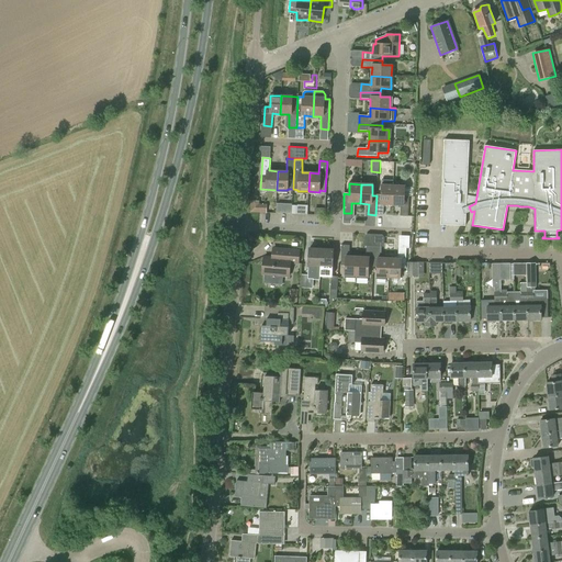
[(384,204),(392,205),(393,186),(381,186),(381,195),(377,195),(375,215),(383,215),(384,204)]
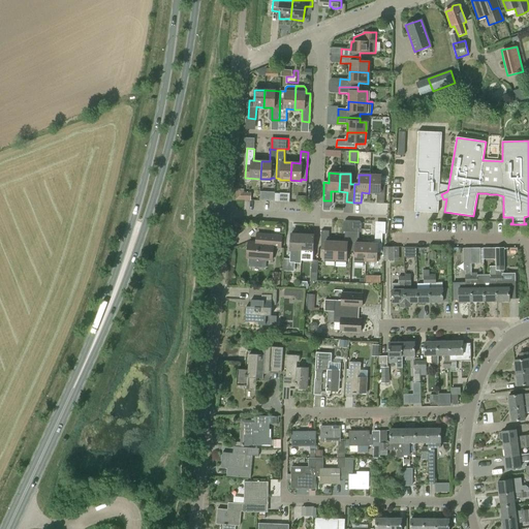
[(370,175),(369,193),(377,193),(377,204),(383,204),(384,185),(380,185),(380,176),(370,175)]
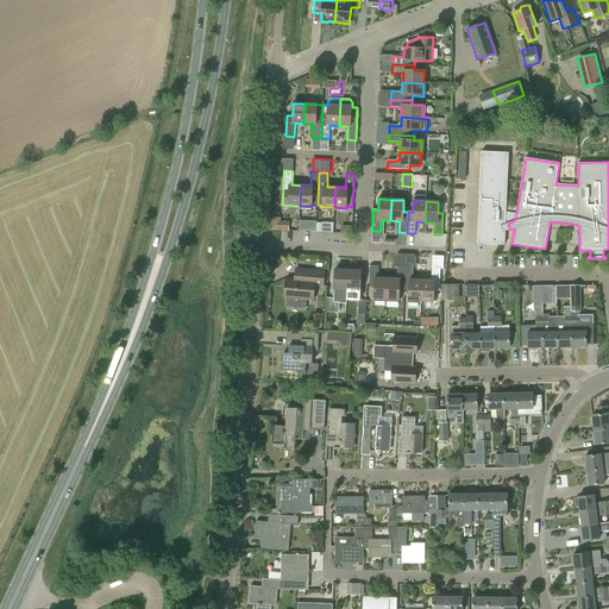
[(271,231),(281,231),(289,231),(289,221),(281,221),(281,218),(271,218),(271,231)]
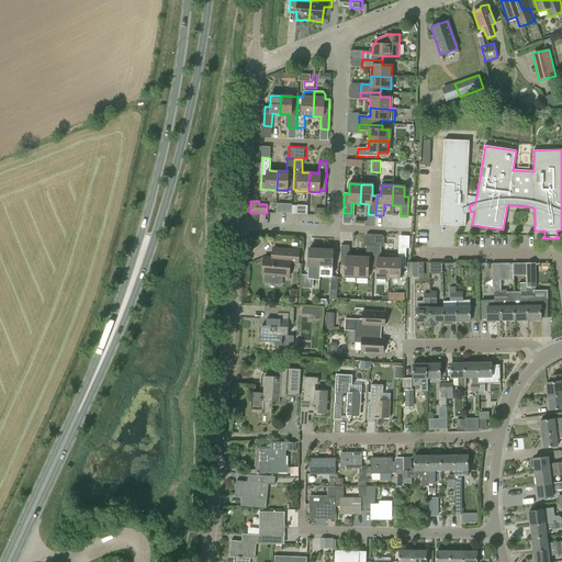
[(293,213),(308,214),(308,205),(293,204),(293,213)]
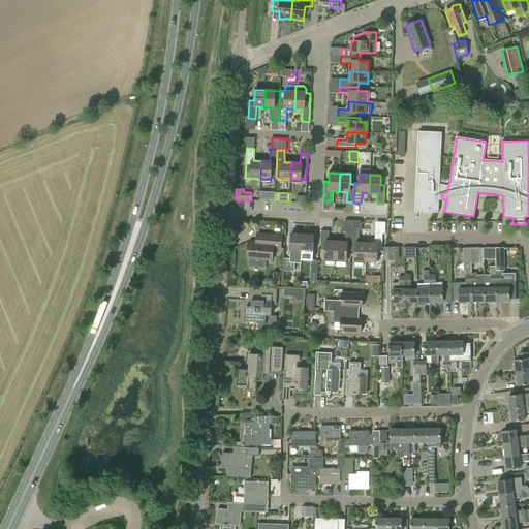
[(324,260),(336,260),(337,242),(329,242),(329,231),(321,231),(320,250),(324,250),(324,260)]
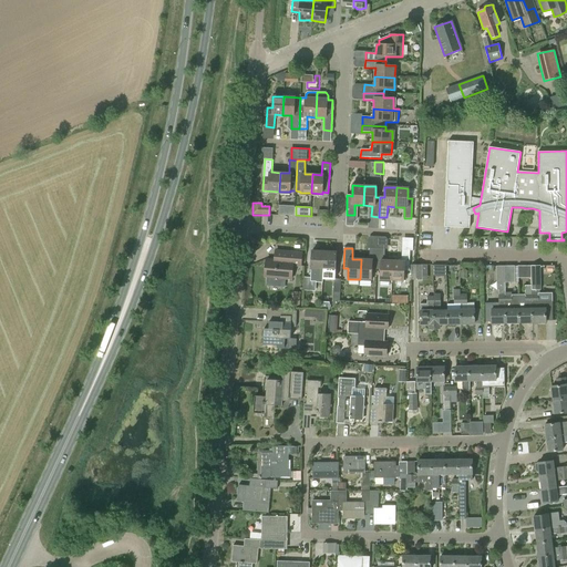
[(372,269),(377,270),(377,249),(370,249),(369,260),(361,259),(360,279),(371,280),(372,269)]
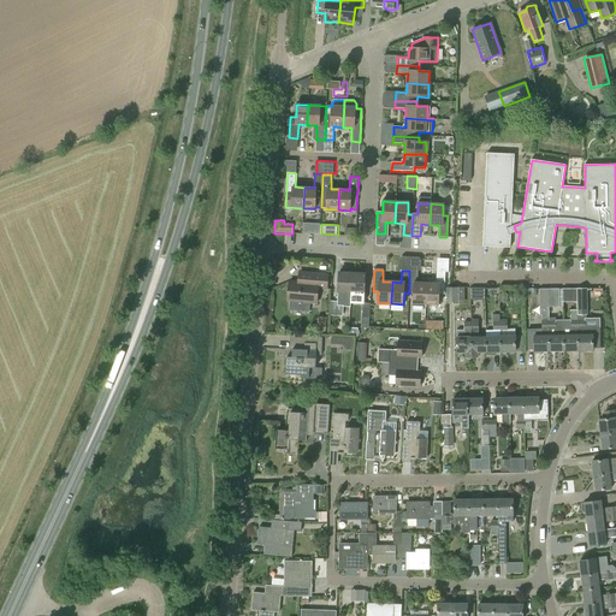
[(413,304),(426,306),(427,284),(418,283),(418,272),(409,271),(409,294),(413,294),(413,304)]
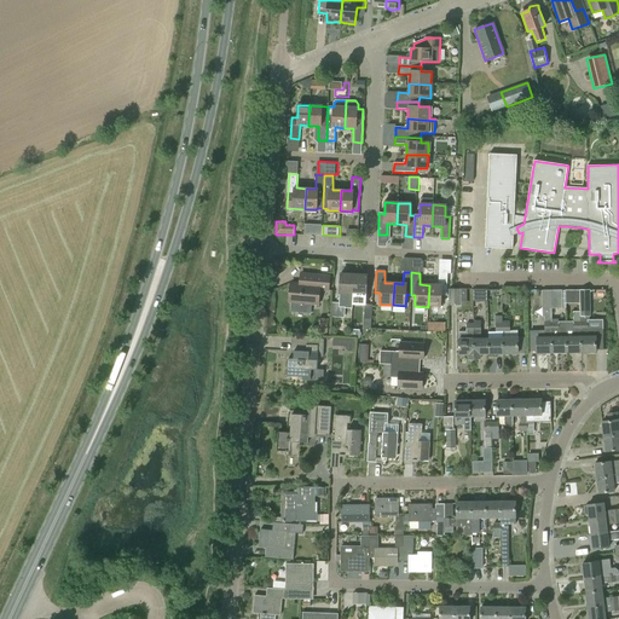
[(429,285),(428,307),(441,307),(441,296),(446,296),(447,275),(439,273),(439,285),(429,285)]
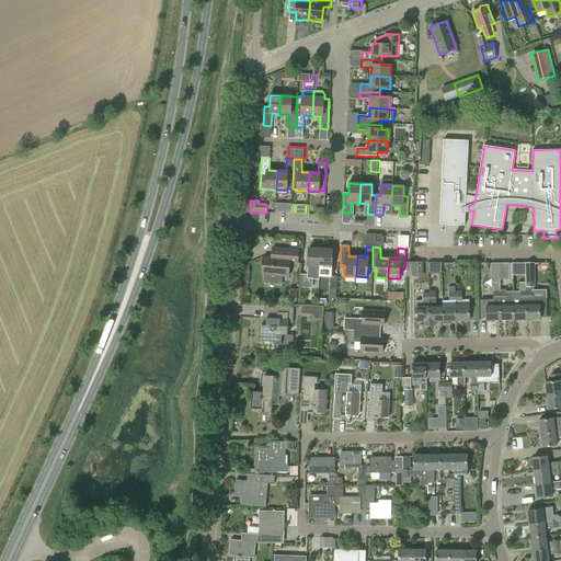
[(281,258),(271,256),(264,256),(262,275),(263,275),(263,283),(282,285),(283,276),(288,277),(289,263),(297,263),(298,250),(282,249),(281,258)]
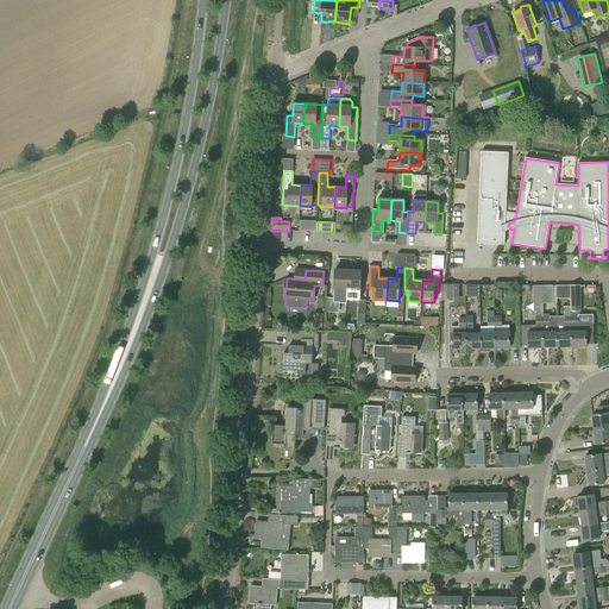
[(334,289),(334,295),(339,295),(340,289),(347,289),(349,270),(336,270),(334,289)]
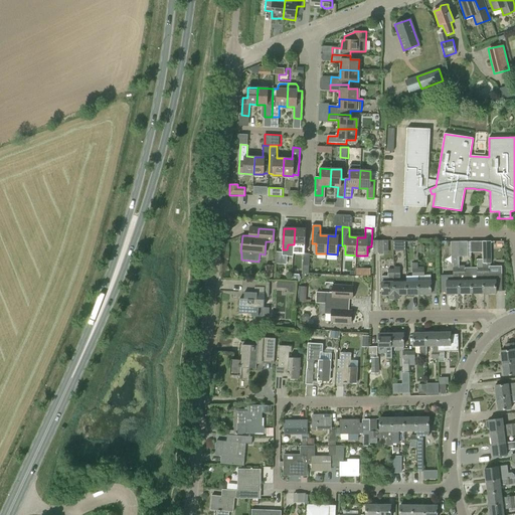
[(294,244),(294,249),(300,249),(300,250),(305,250),(305,245),(306,229),(295,228),(294,244)]
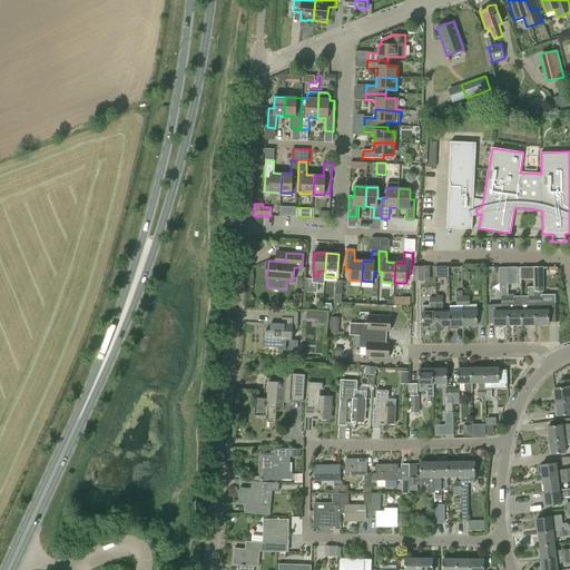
[(424,266),(413,266),(413,282),(424,281),(424,266)]
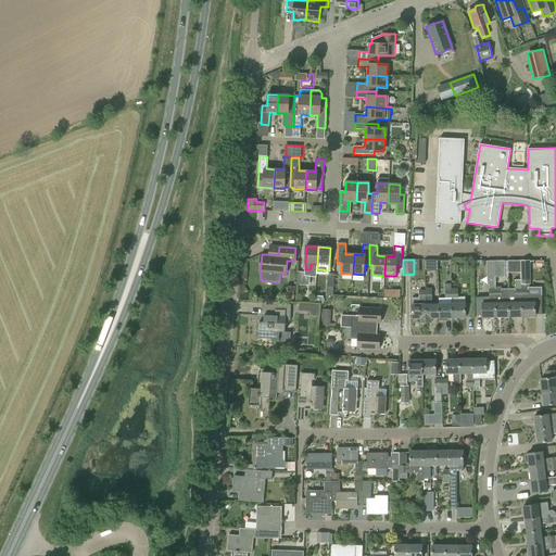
[(425,270),(438,270),(438,261),(431,261),(425,260),(425,270)]
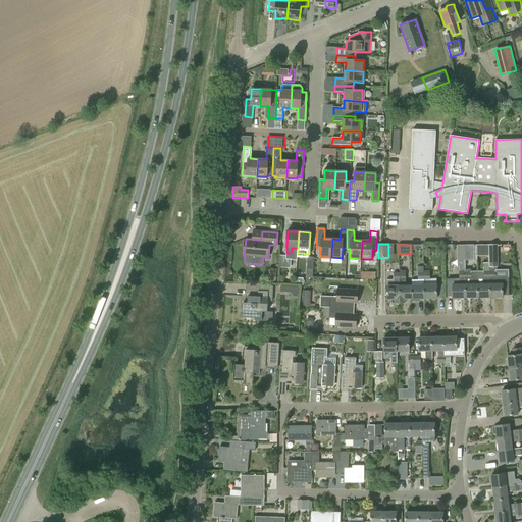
[(465,245),(457,246),(458,261),(465,261),(465,245)]
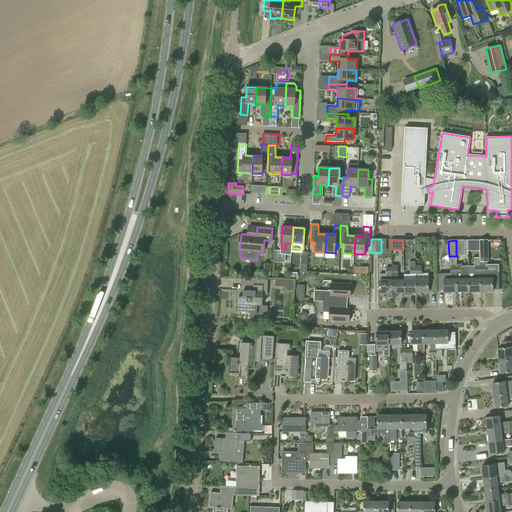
[(465,240),(456,240),(456,256),(465,255),(465,240)]
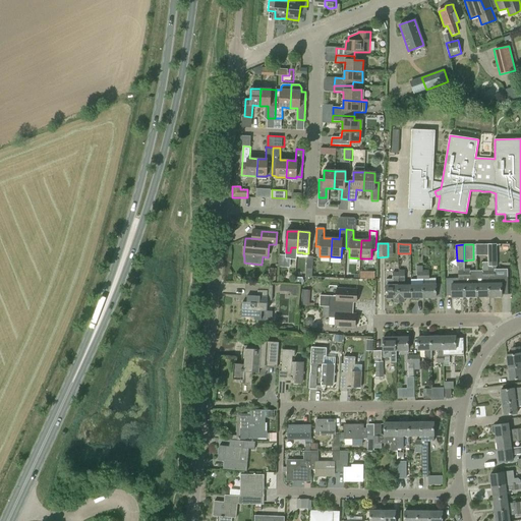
[(476,244),(476,255),(488,255),(488,244),(476,244)]
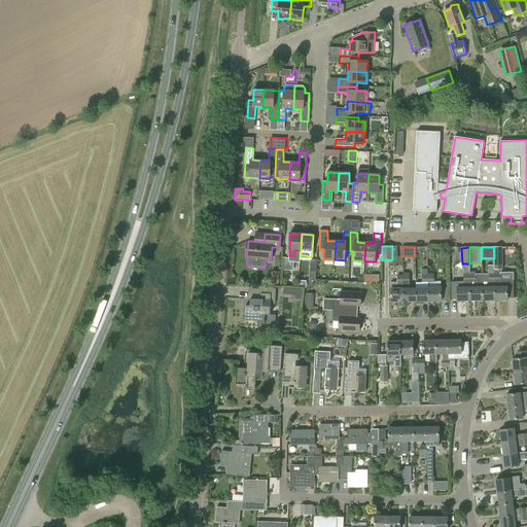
[(494,260),(494,266),(494,270),(501,270),(502,270),(502,260),(494,260)]
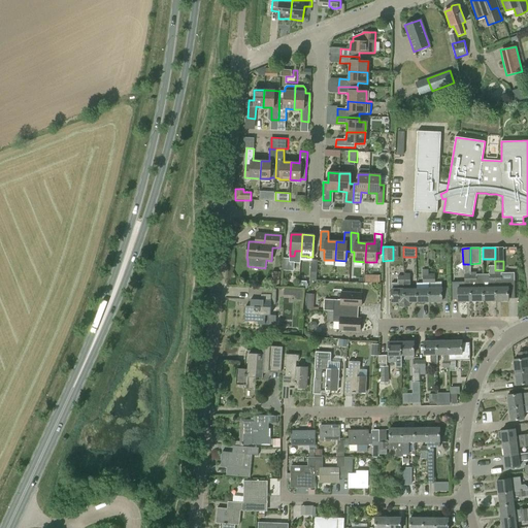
[(483,274),(483,301),(495,301),(495,288),(495,274),(495,270),(495,266),(489,266),(489,288),(484,288),(484,274),(483,274)]
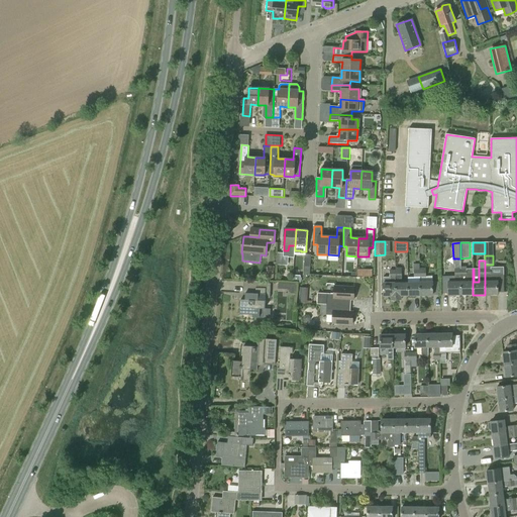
[(266,266),(265,280),(273,280),(275,267),(266,266)]
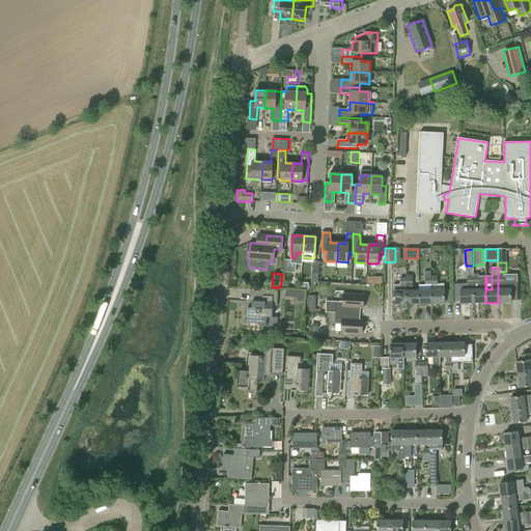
[(474,289),(474,304),(485,303),(485,276),(479,276),(479,274),(474,274),(474,275),(474,289)]
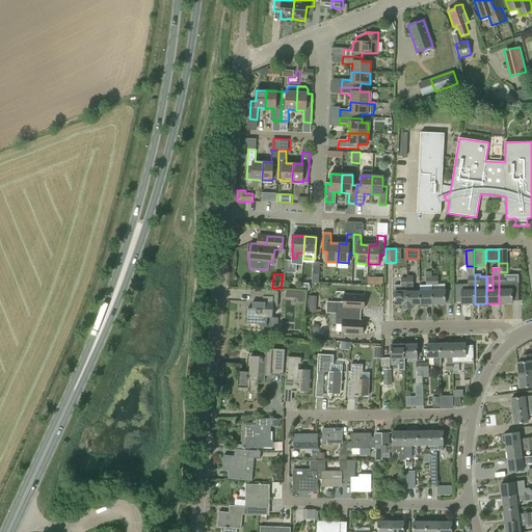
[(407,292),(406,275),(406,278),(401,278),(401,292),(395,292),(395,306),(402,306),(402,309),(407,309),(407,292)]
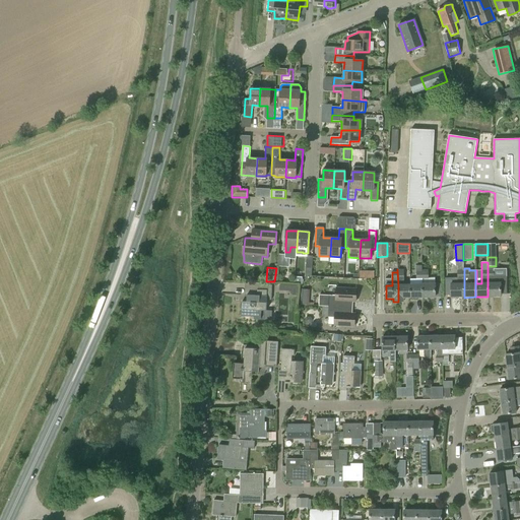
[(398,269),(397,269),(398,285),(398,302),(404,302),(404,299),(410,298),(410,284),(404,284),(404,269),(398,269)]
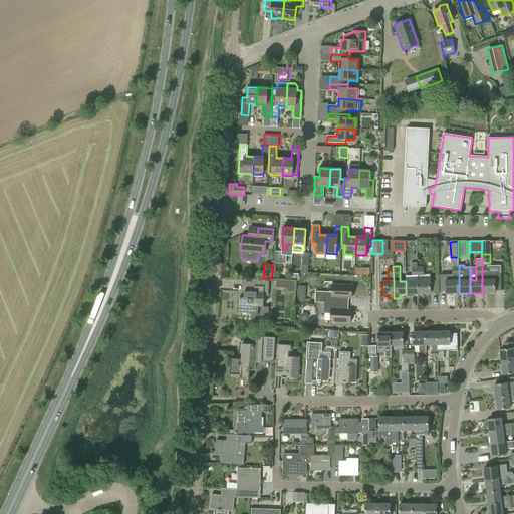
[(446,274),(446,281),(446,294),(459,294),(459,280),(459,266),(452,266),(452,274),(446,274)]
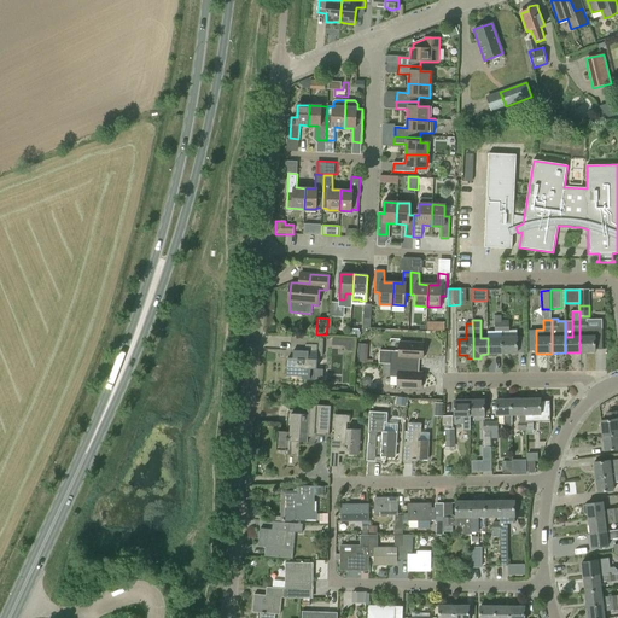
[(579,321),(579,337),(579,353),(595,353),(595,350),(602,349),(602,336),(602,327),(587,328),(587,321),(579,321)]
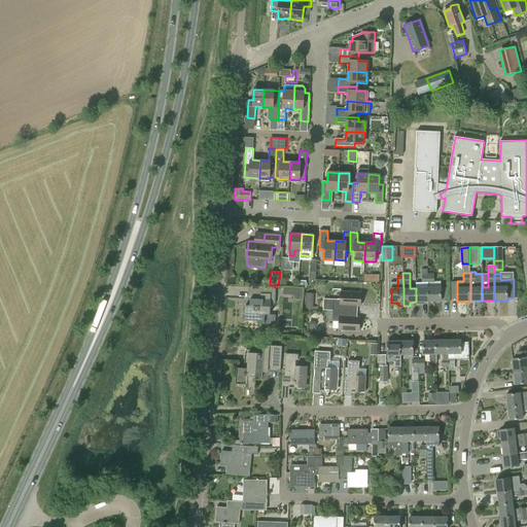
[(428,288),(428,302),(441,302),(442,302),(442,301),(442,288),(441,288),(441,287),(441,282),(434,282),(434,275),(428,275),(428,282),(428,288)]
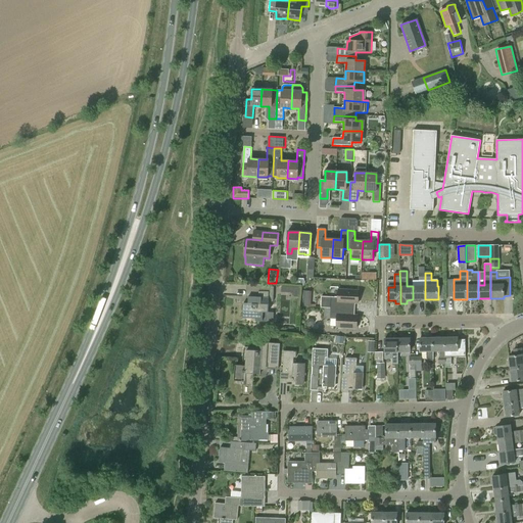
[(243,302),(242,318),(255,319),(255,321),(266,322),(266,313),(268,313),(269,299),(274,300),(274,286),(266,286),(266,284),(249,284),(248,303),(243,302)]
